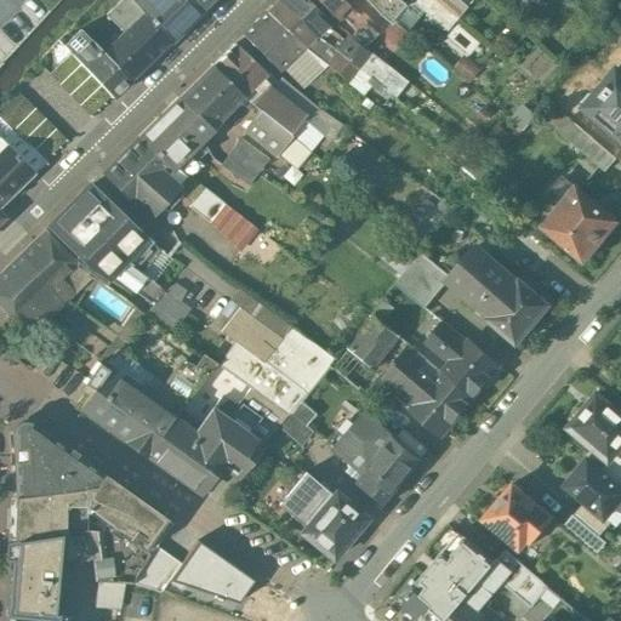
[(153,24),(131,0),(120,0),(106,15),(123,33),(102,52),(130,81),(169,44),(169,43),(152,26),(153,24)]
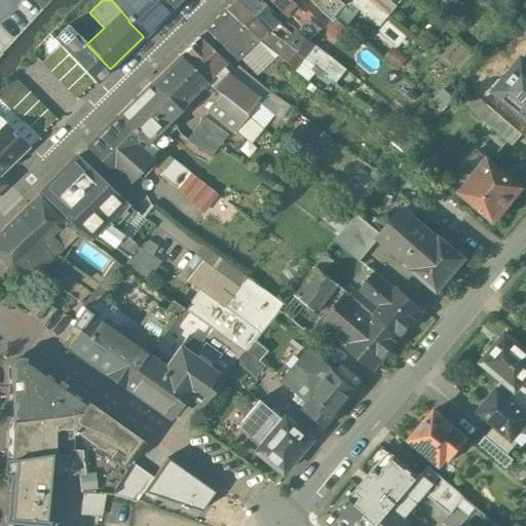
[(111,0),(129,21),(128,22),(143,36),(172,8),(163,0),(111,0)]
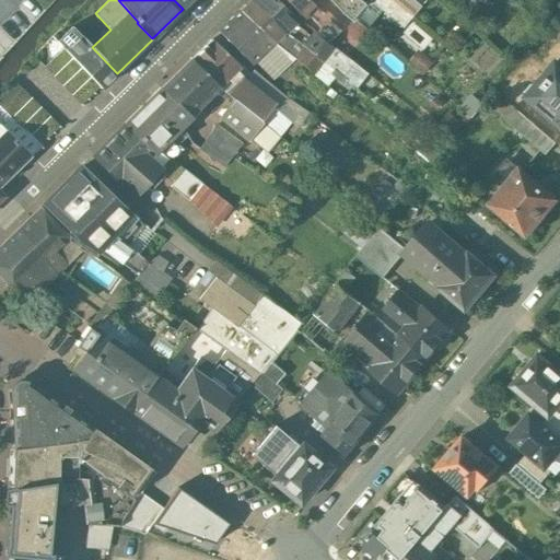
[(174,0),(183,9),(191,0),(174,0)]
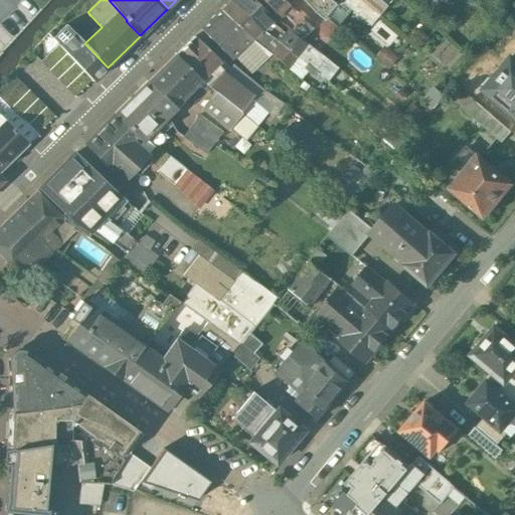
[(262,29),(231,0),(221,10),(250,39),(258,33),(262,29)]
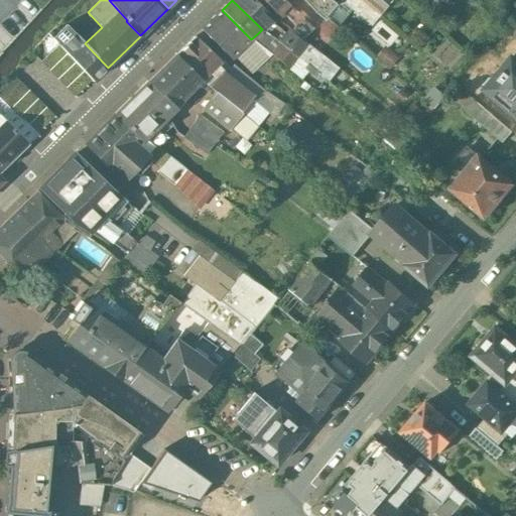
[(272,19),(252,0),(231,0),(232,0),(262,29),(269,22),(272,19)]
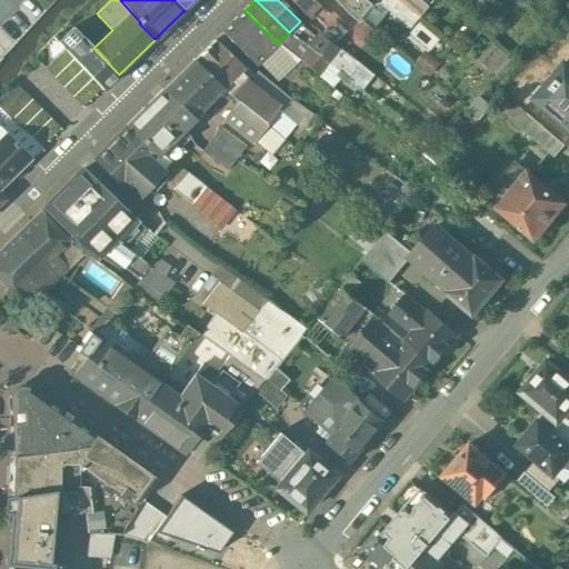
[(289,0),(308,18),(311,15),(320,6),(313,0),(289,0)]
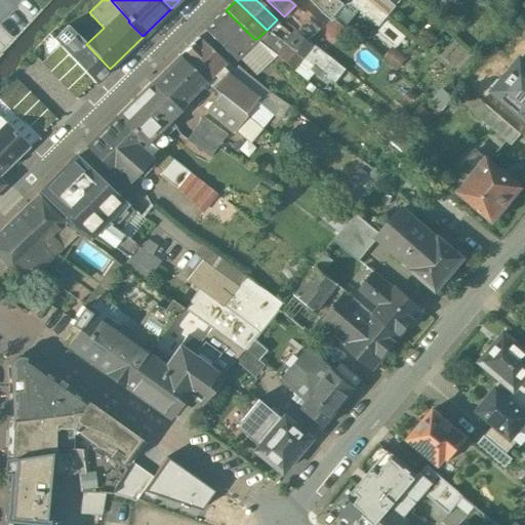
[(310,0),(324,14),(331,21),(345,5),(338,0),(310,0)]
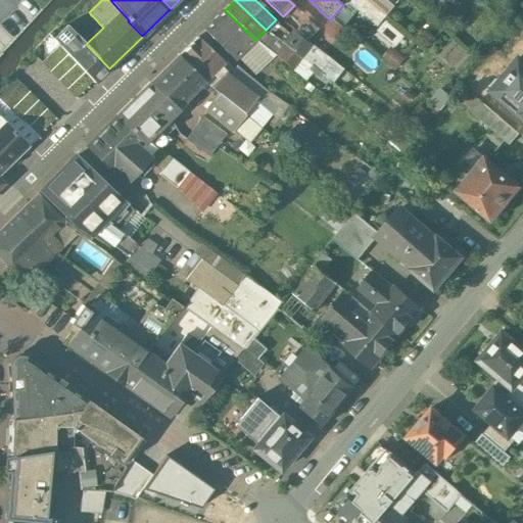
[(386,16),(366,0),(351,0),(349,3),(377,27),(386,16)]
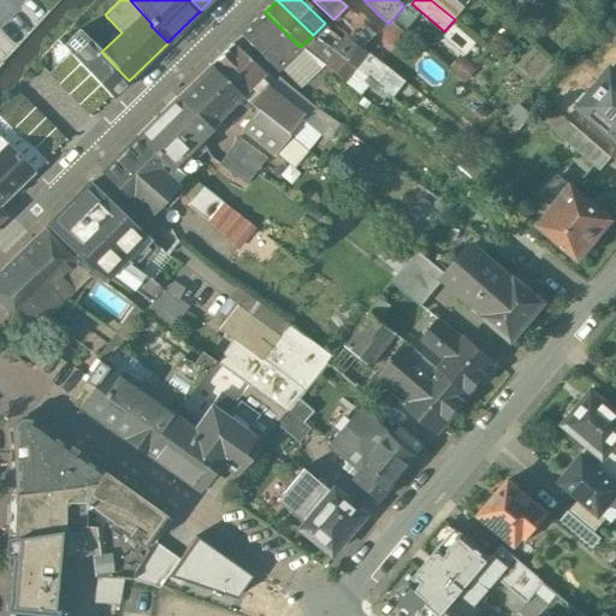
[(465,7),(456,0),(431,0),(455,19),(465,7)]
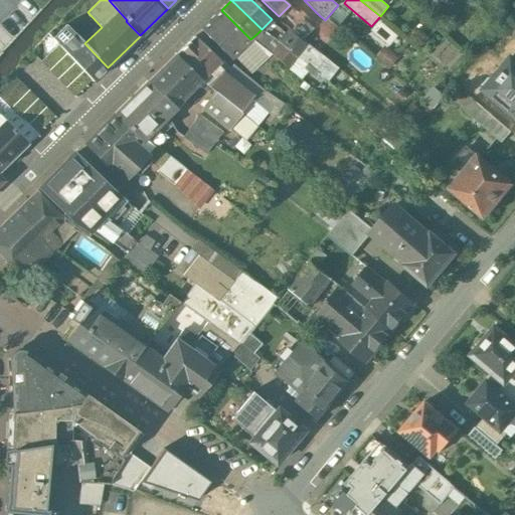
[(299,13),(290,5),(282,13),(291,22),(299,13)]
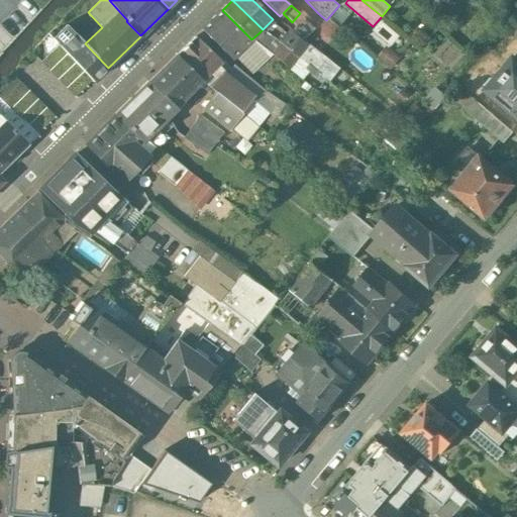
[(251,39),(222,10),(202,30),(231,60),(246,44),(251,39)]
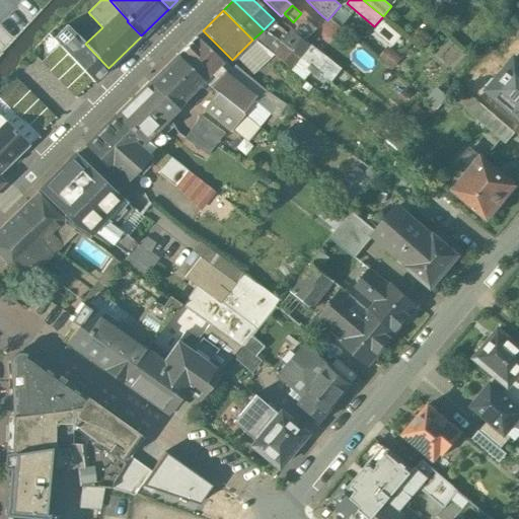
[(317,29),(305,17),(293,30),(306,41),(317,29)]
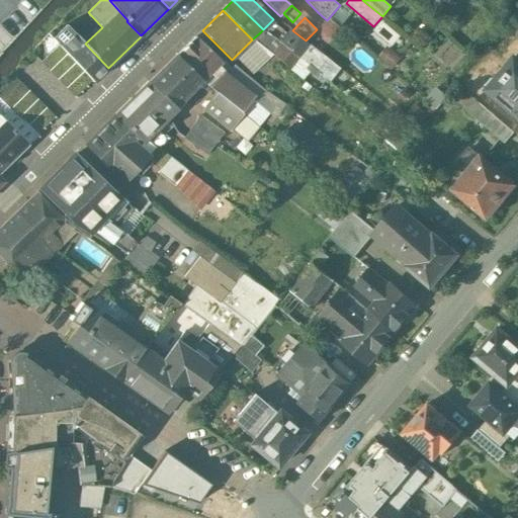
[(517,17),(507,30),(517,39),(517,17)]
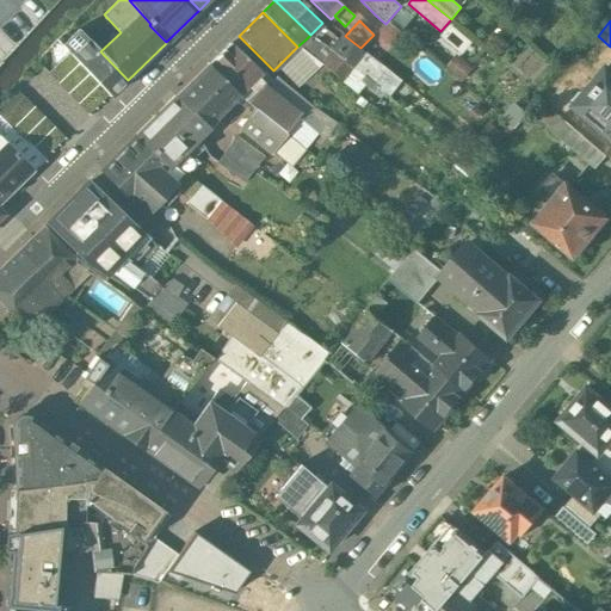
[(452,23),(443,36),(467,53),(476,39),(452,23)]
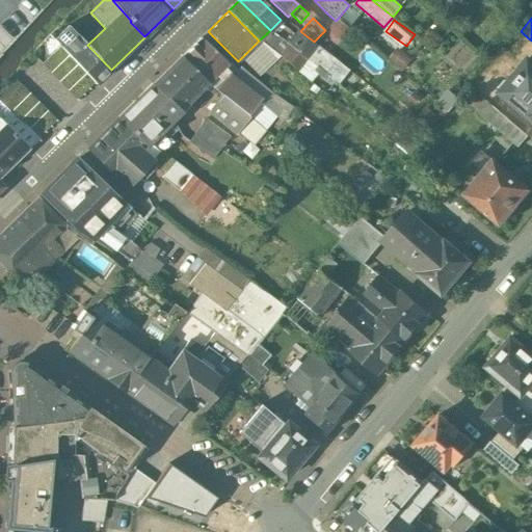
[(287,31),(277,23),(270,30),(281,38),(287,31)]
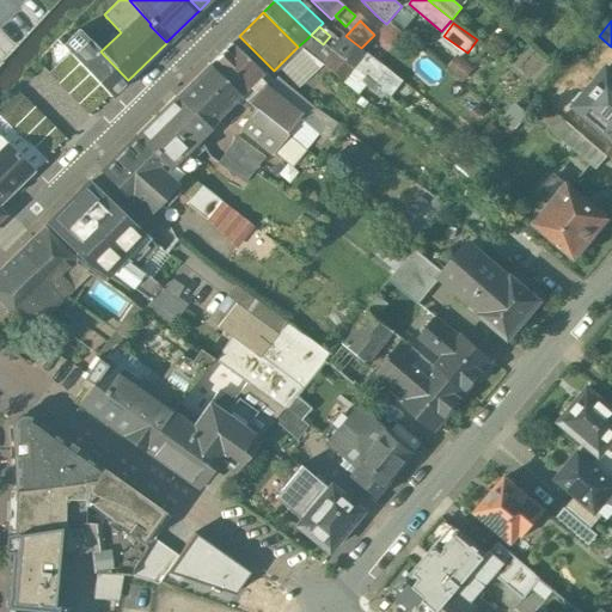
[(101,51),(79,30),(62,46),(109,95),(111,97),(128,80),(101,51)]
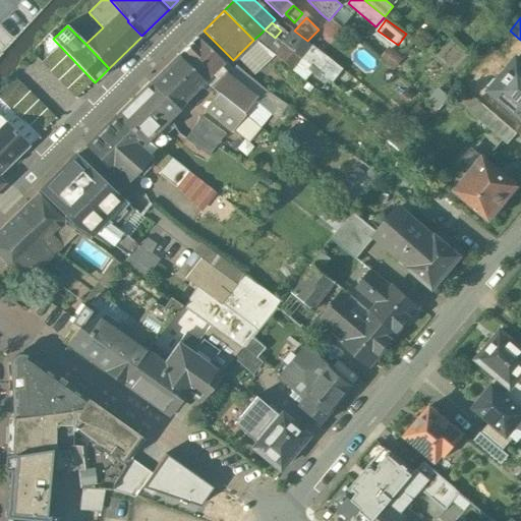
[(294,31),(293,29),(281,43),(302,59),(313,46),(307,41),(294,31)]
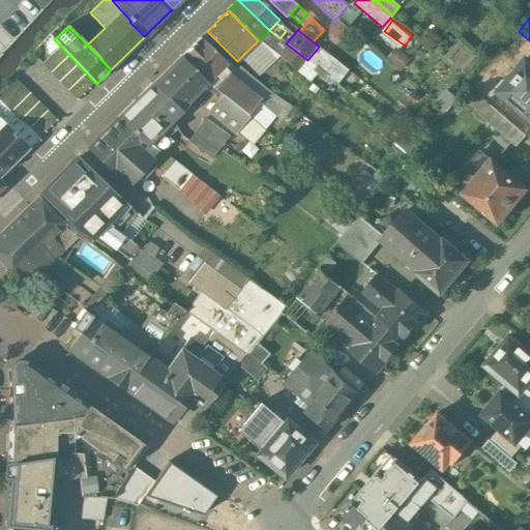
[(278,45),(265,34),(258,40),(272,52),(278,45)]
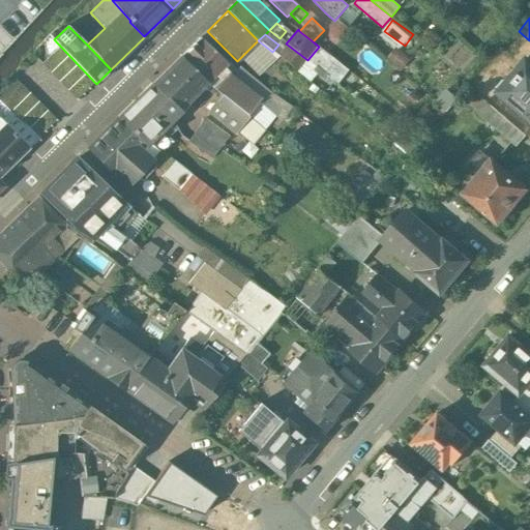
[(227,63),(200,37),(180,57),(207,83),(215,75),(223,67),(227,63)]
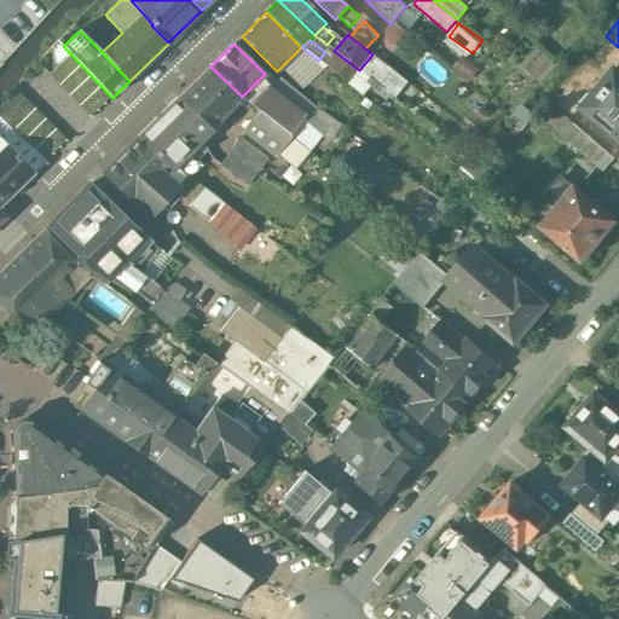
[(359,70),(334,51),(323,64),(325,65),(348,84),(359,70)]
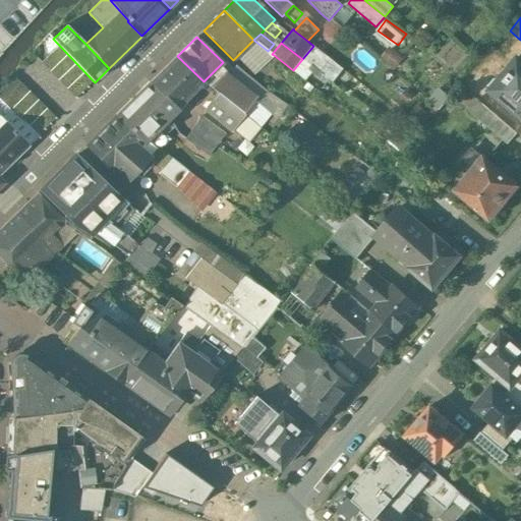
[(257,45),(248,45),(237,56),(257,71),(264,65),(273,56),(257,45)]
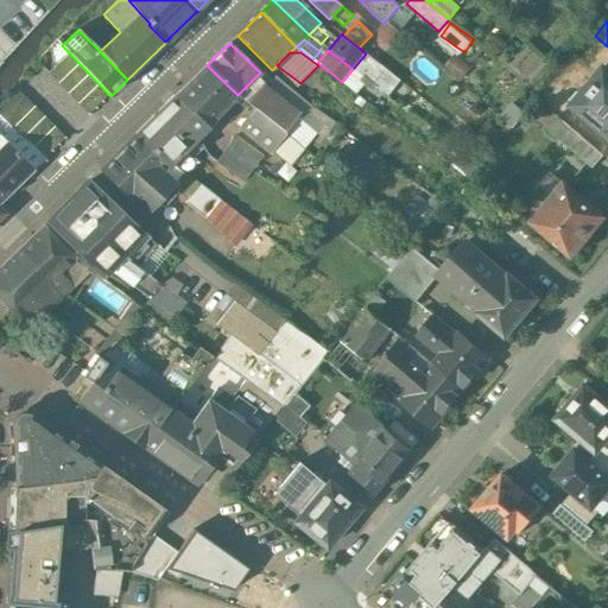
[(69,54),(48,73),(57,83),(78,63),(69,54)]
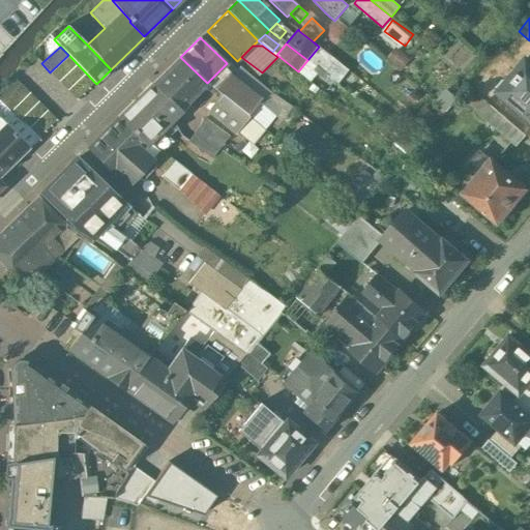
[(340,63),(325,52),(319,60),(319,65),(330,75),(340,63)]
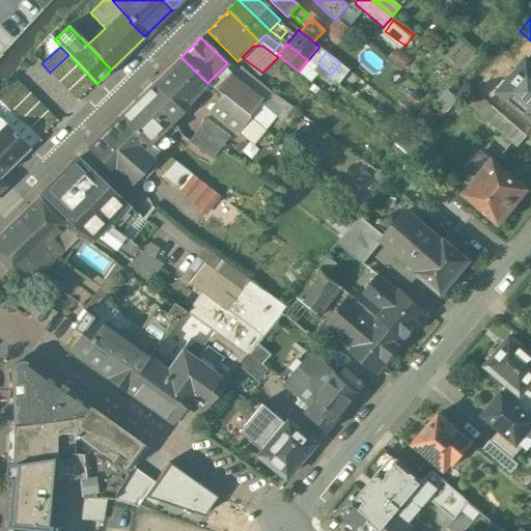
[(68,55),(50,73),(59,81),(77,64),(68,55)]
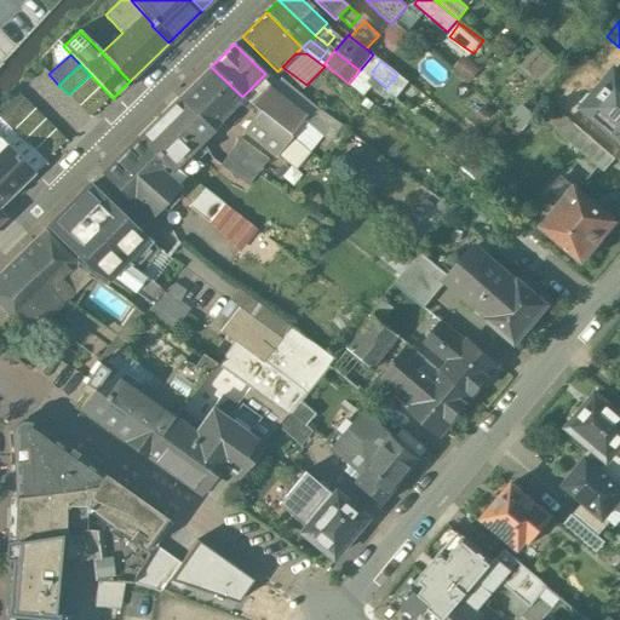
[(349,84),(326,65),(325,67),(314,78),(338,96),(349,84)]
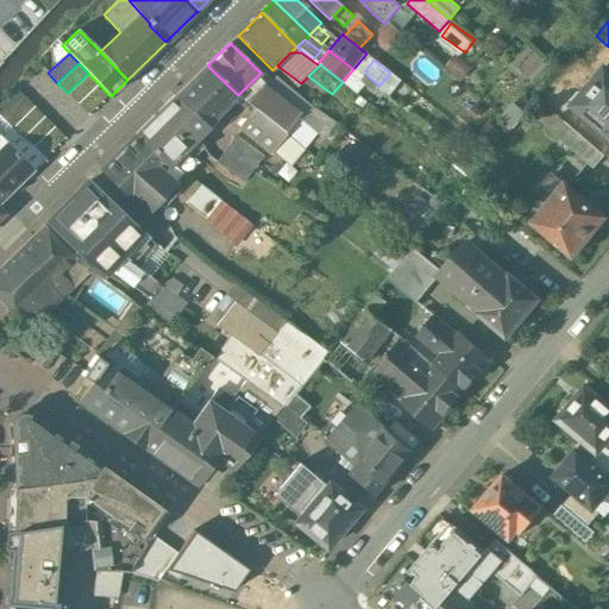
[(238,95),(207,66),(175,96),(206,127),(238,95)]
